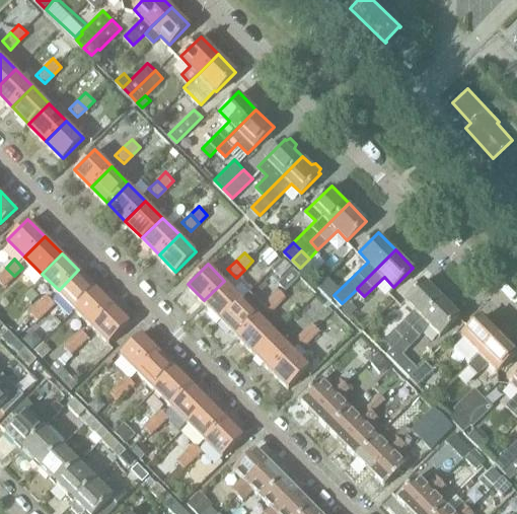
[(294,267),(279,281),(285,288),(300,274),(294,267)]
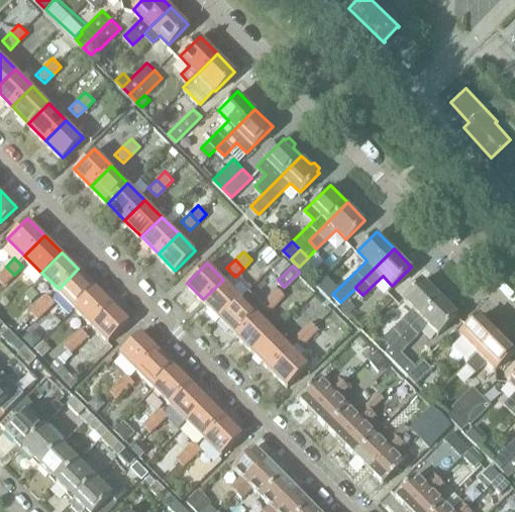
[(14,275),(6,267),(0,272),(0,277),(6,283),(14,275)]
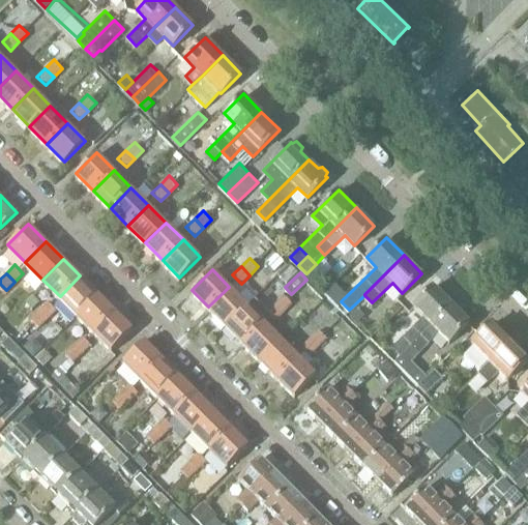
[(60,296),(77,314),(97,293),(80,275),(60,296)]
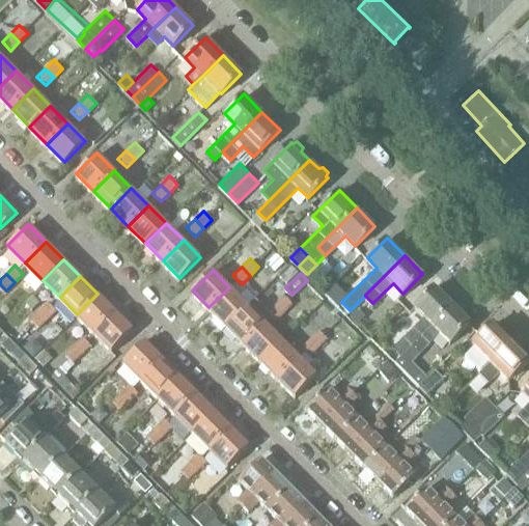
[(396,344),(404,352),(452,304),(434,285),(414,305),(424,315),(405,335),(396,344)]
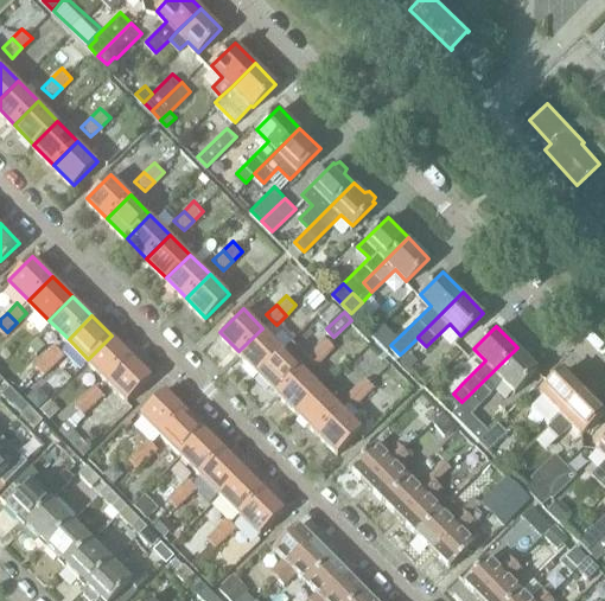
[(239,351),(259,371),(282,349),(262,328),(239,351)]
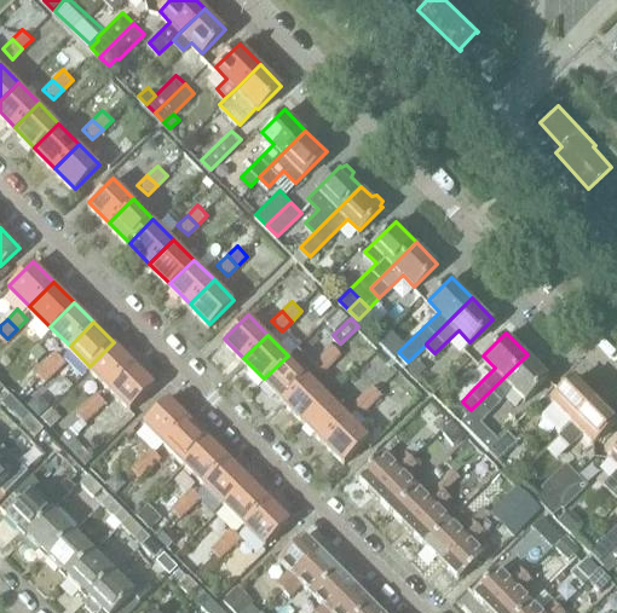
[(333,341),(322,351),(333,362),(342,352),(333,341)]
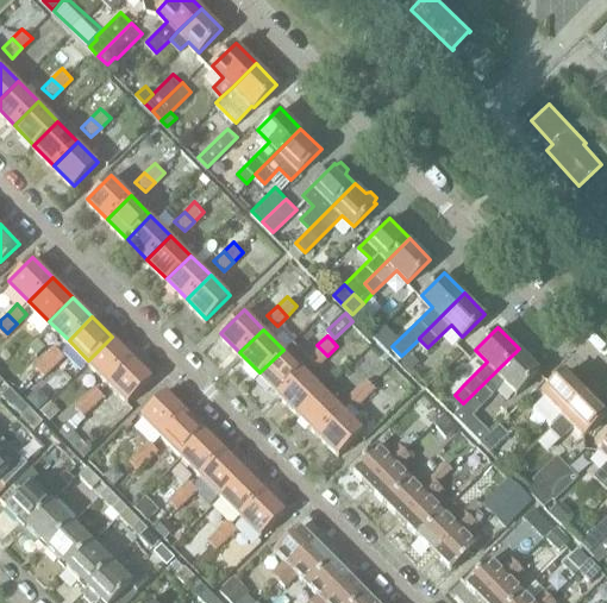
[(88,360),(108,381),(132,357),(112,337),(88,360)]
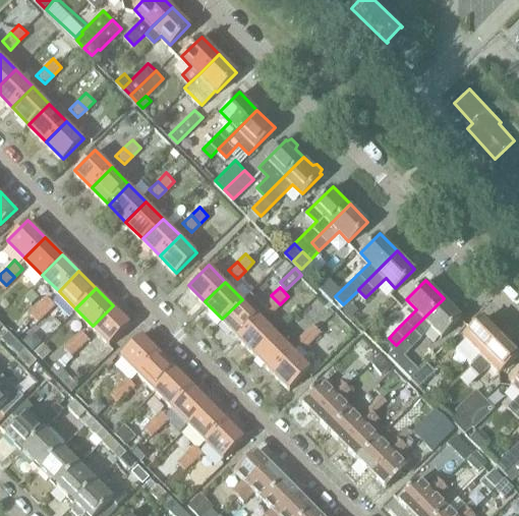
[(242,299),(222,319),(239,336),(260,317),(266,309),(249,292),(242,299)]
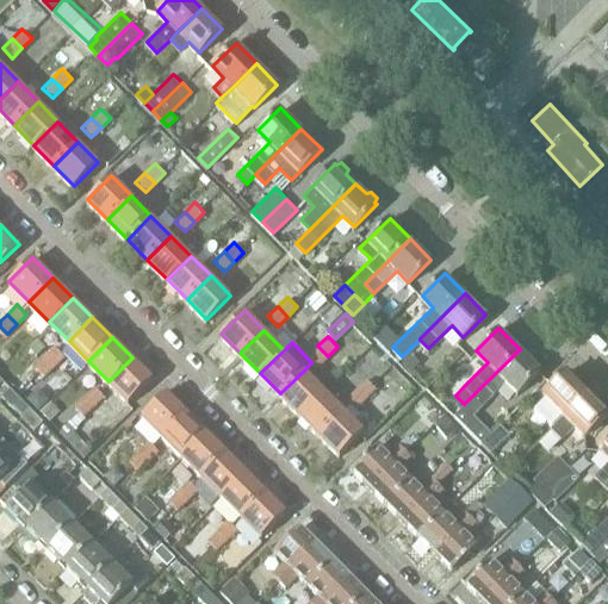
[(55,344),(45,354),(56,365),(66,354),(55,344)]
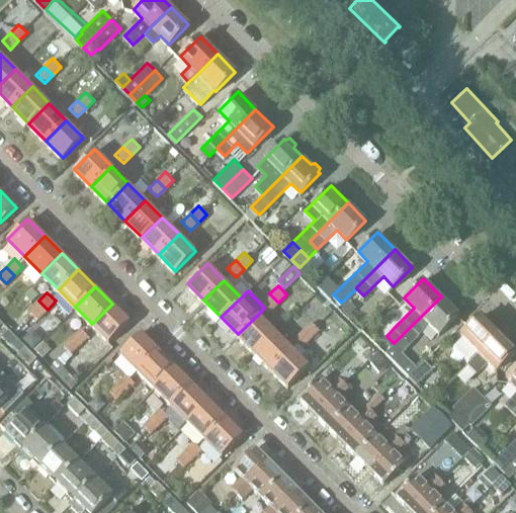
[(278,303),(269,293),(261,303),(270,311),(278,303)]
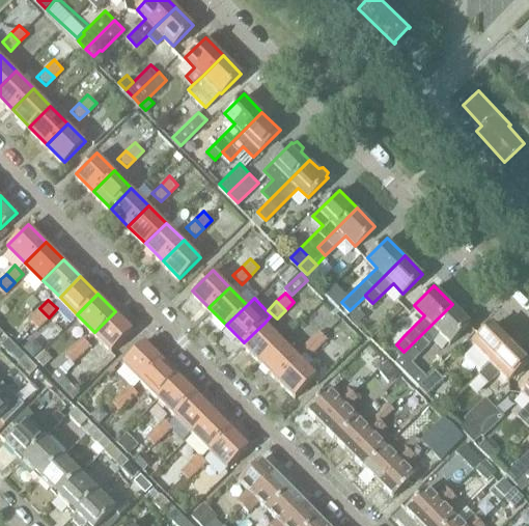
[(395,360),(419,384),(428,376),(427,375),(412,359),(430,341),(429,341),(440,331),(450,341),(470,322),(452,304),(404,352),(395,360)]
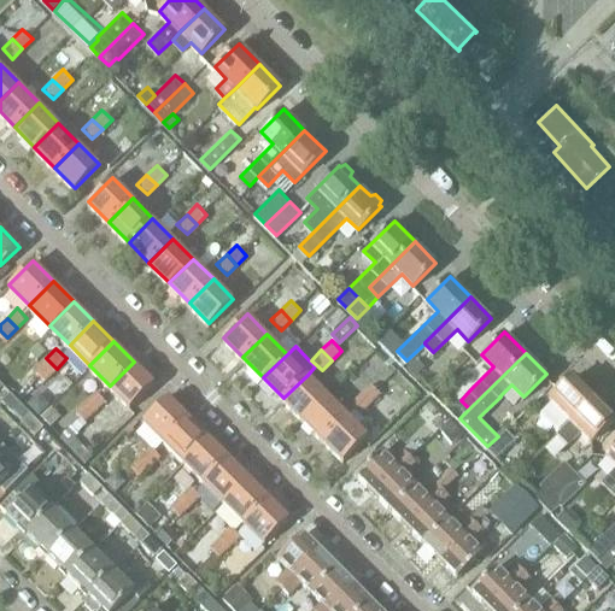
[(57,369),(46,358),(36,369),(46,379),(57,369)]
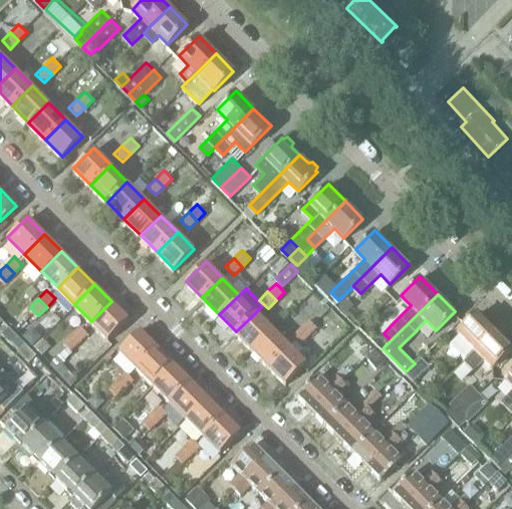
[(111,301),(91,321),(108,338),(129,318),(111,301)]
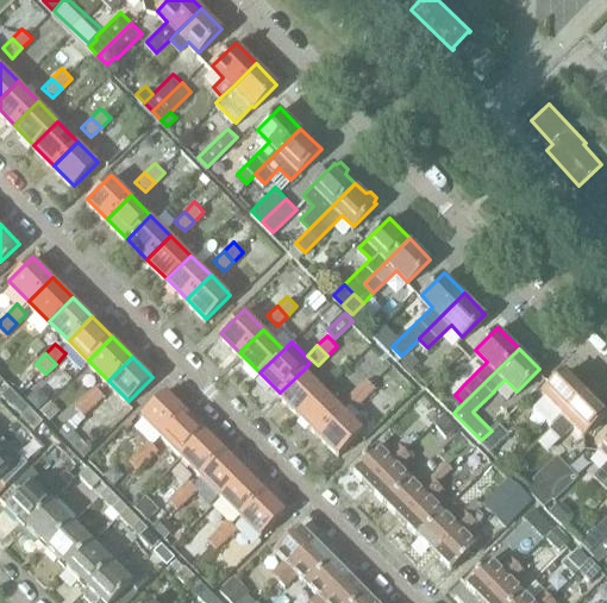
[(543,393),(563,413),(587,390),(567,369),(543,393)]
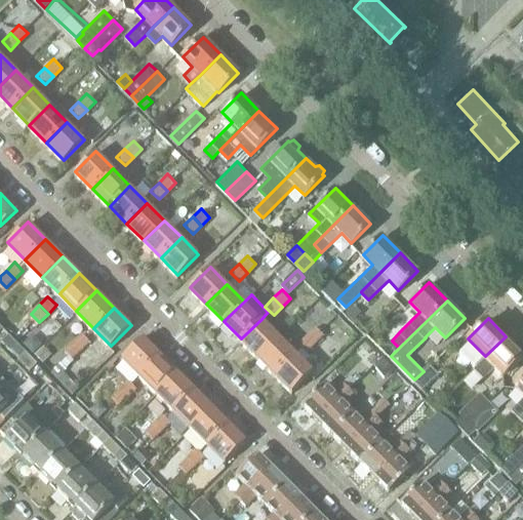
[(241,338),(257,356),(278,335),(262,319),(241,338)]
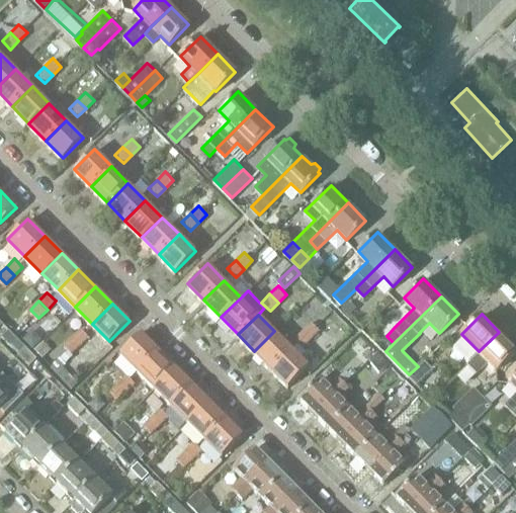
[(312,320),(303,328),(312,337),(320,329),(312,320)]
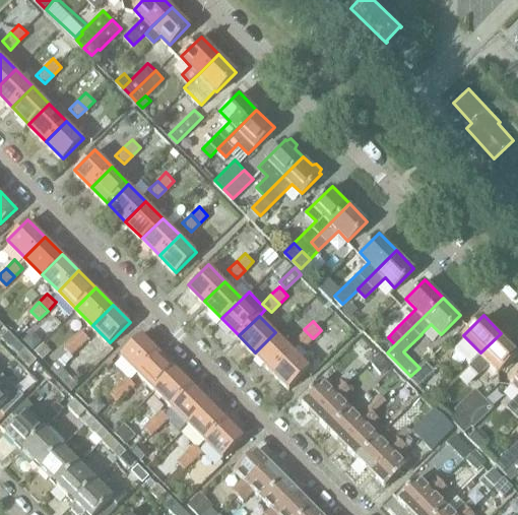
[(81,327),(73,335),(81,344),(89,335),(81,327)]
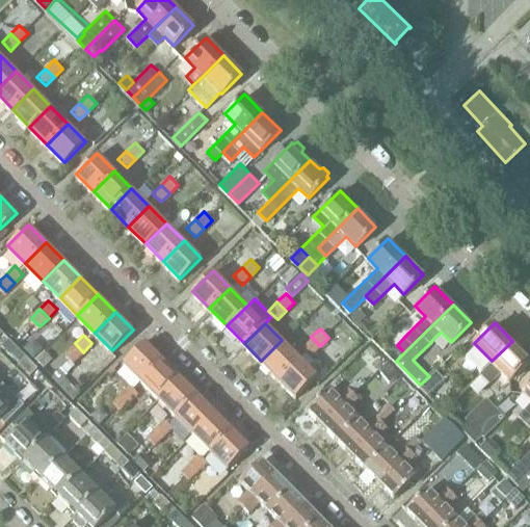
[(2,343),(14,354),(21,348),(9,336),(2,343)]
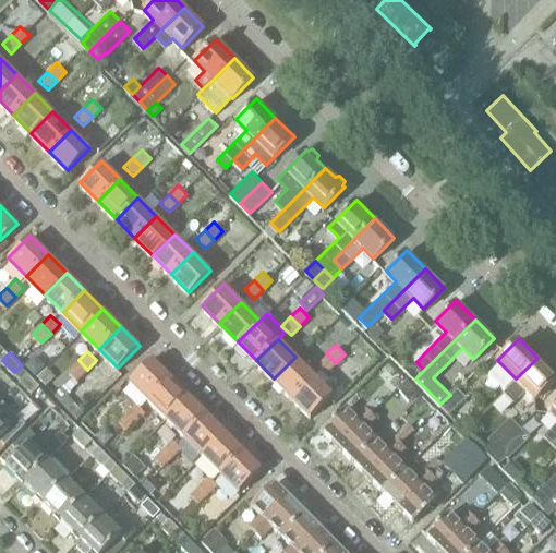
[(336,363),(326,353),(317,362),(327,372),(336,363)]
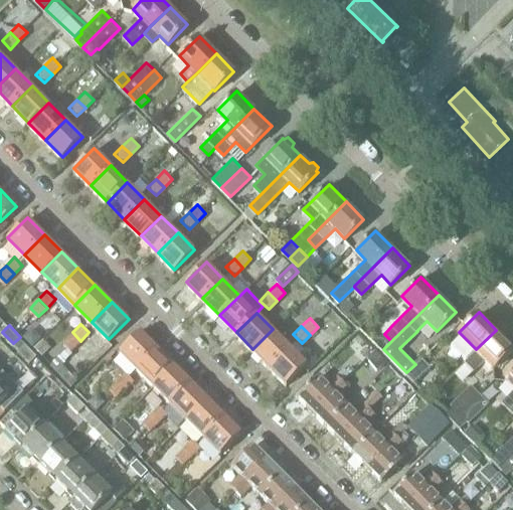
[(33,327),(25,334),(32,342),(40,335),(33,327)]
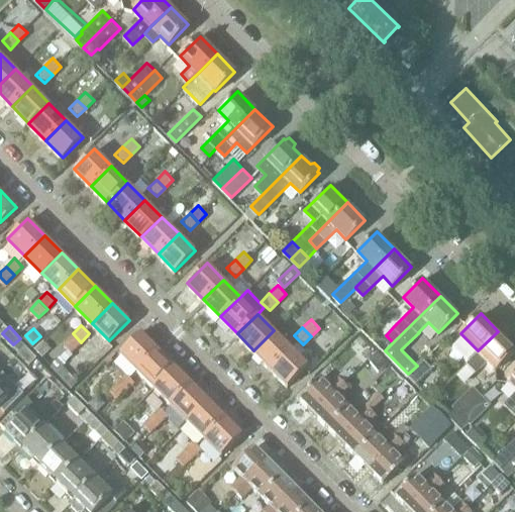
[(253,350),(271,368),(291,347),(274,330),(253,350)]
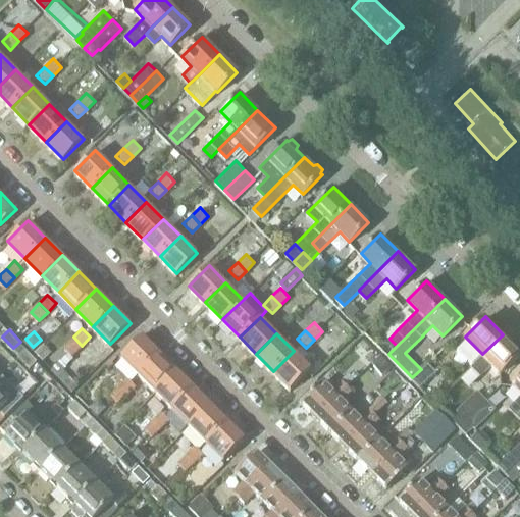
[(121,355),(139,372),(159,352),(142,334),(121,355)]
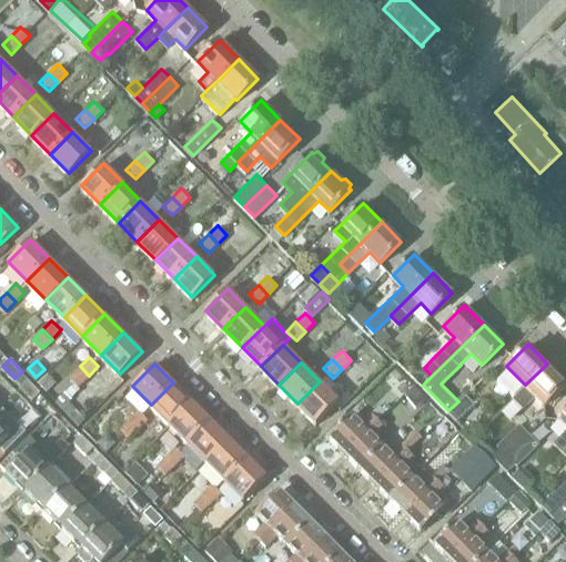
[(547,364),(525,385),(513,397),(523,407),(535,395),(545,405),(565,384),(565,381),(547,364)]
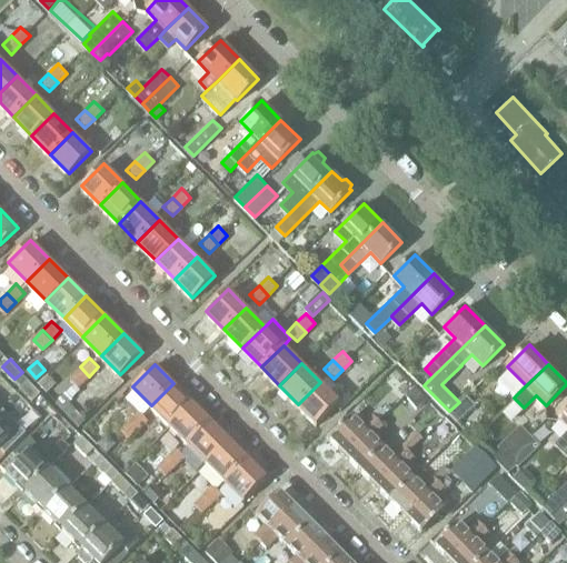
[(89,376),(80,367),(70,376),(80,385),(89,376)]
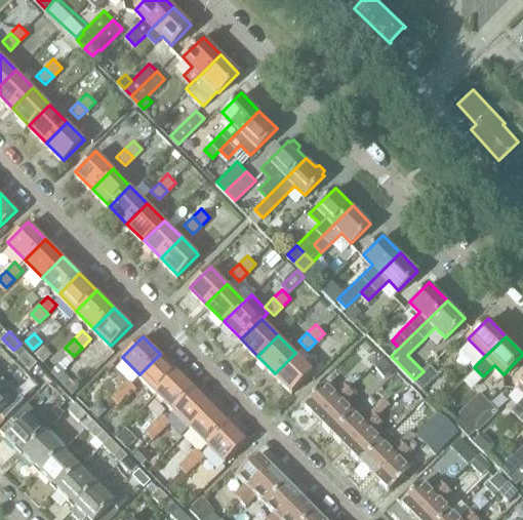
[(371,343),(362,352),(374,363),(384,355),(371,343)]
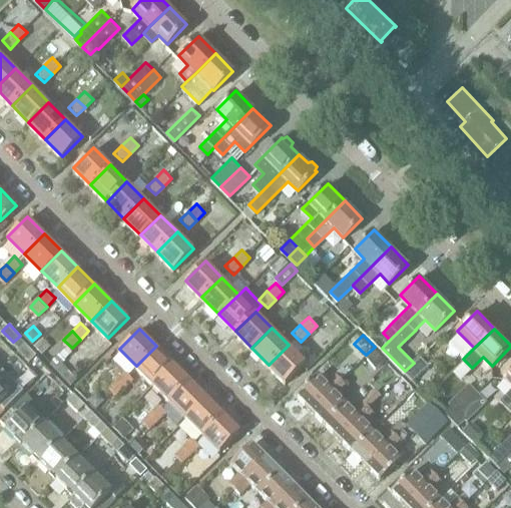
[(42,337),(35,343),(42,351),(49,344),(42,337)]
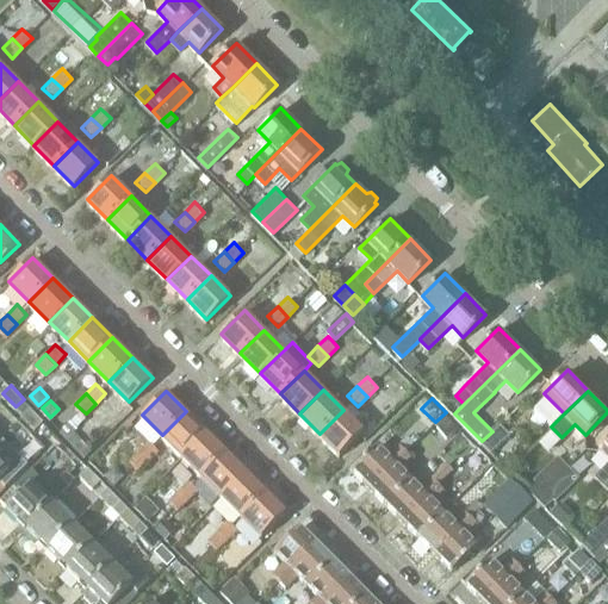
[(23,413),(35,427),(43,419),(30,406),(23,413)]
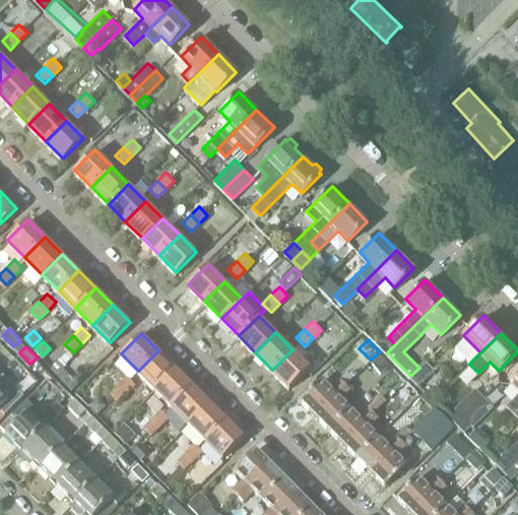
[(293,349),(272,370),(289,387),(310,367),(293,349)]
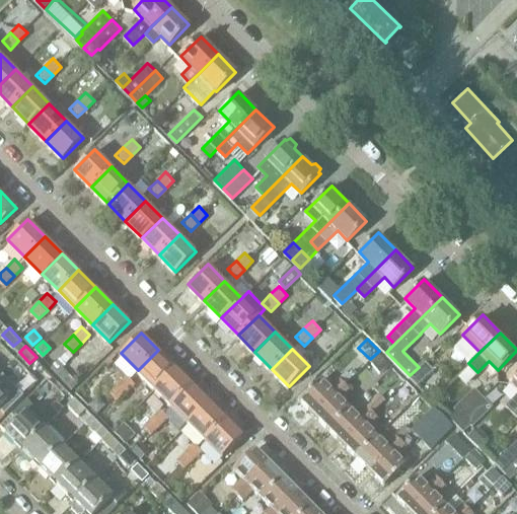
[(138,370),(155,387),(175,367),(158,350),(138,370)]
